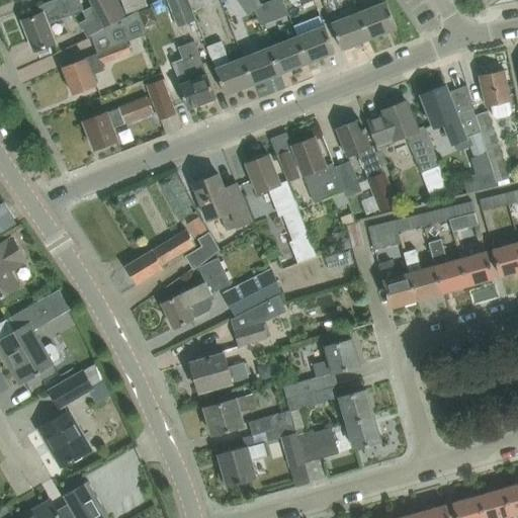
[(84,10),(80,0),(54,0),(38,6),(41,12),(23,19),(34,50),(55,42),(48,23),(84,10)]
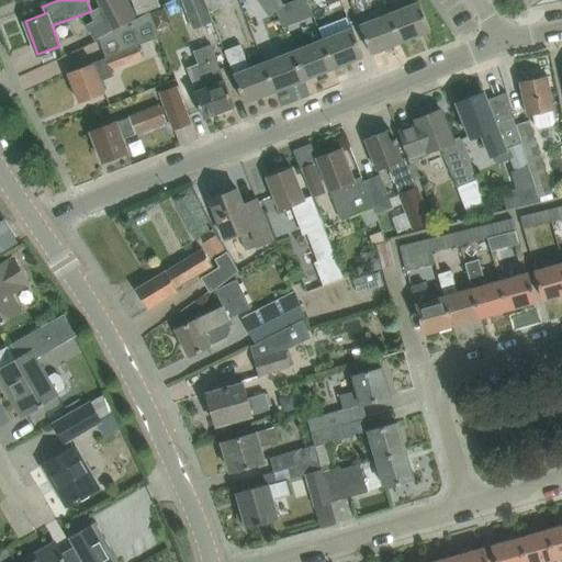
[(97,0),(113,31),(138,18),(128,0),(97,0)]
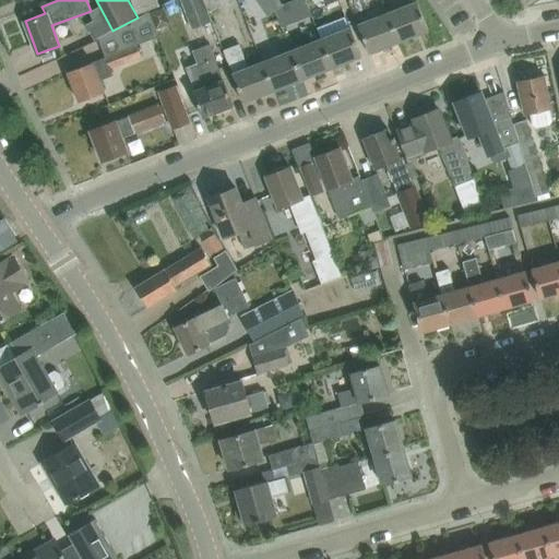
[(134,0),(131,1),(138,18),(150,11),(159,6),(157,0),(134,0)]
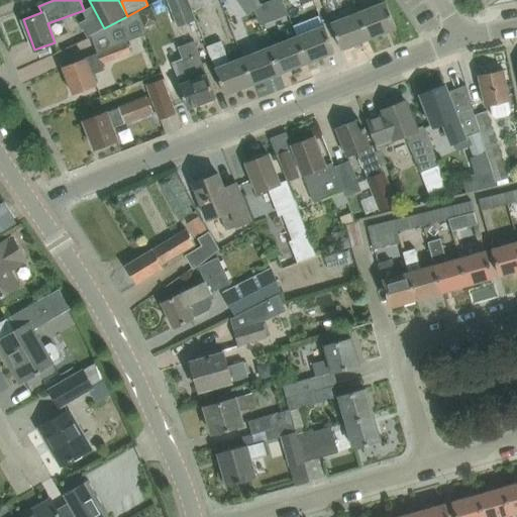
[(168,0),(178,26),(195,19),(187,0),(168,0)]
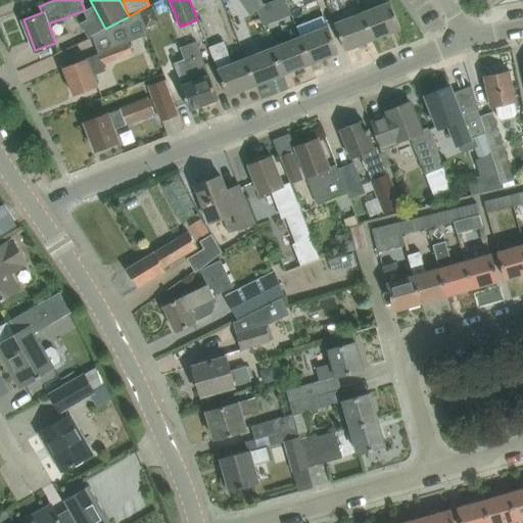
[(189,0),(197,19),(198,19),(195,10),(219,1),(218,0),(189,0)]
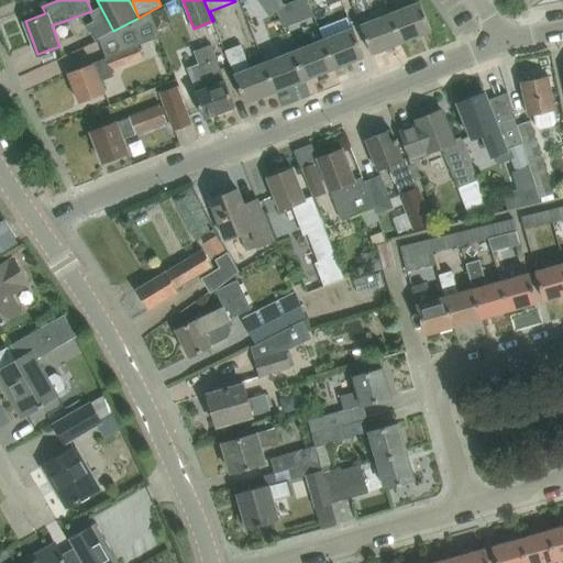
[(257,0),(267,17),(268,15),(276,10),(284,4),(279,0),(257,0)]
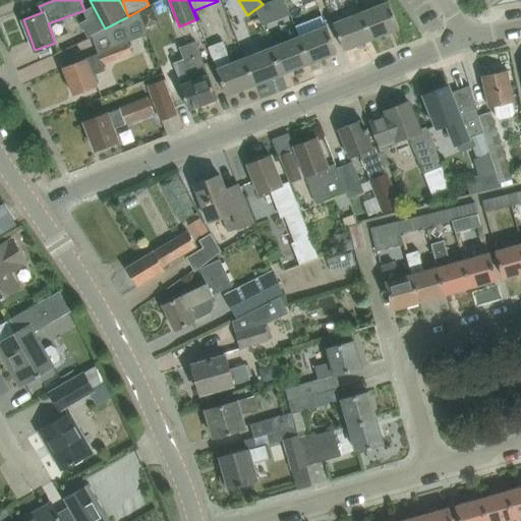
[(263,4),(255,9),(262,25),(279,19),(290,14),(283,0),(272,0),(271,1),(263,4)]
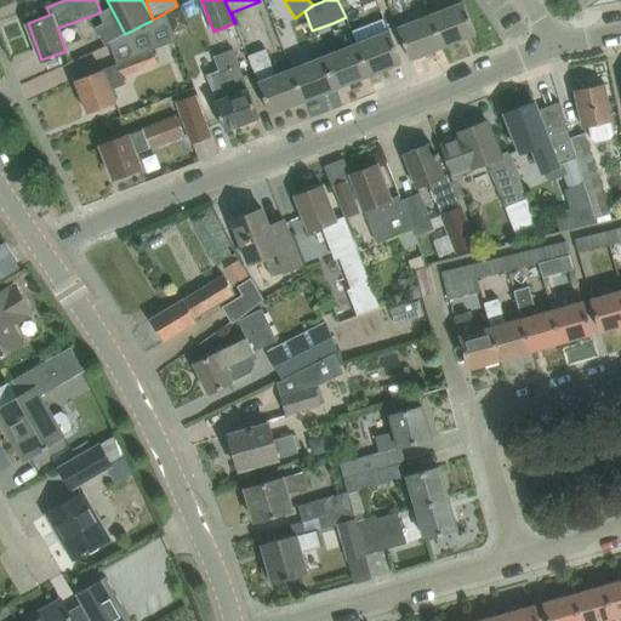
[(432,15),(444,45),(476,33),(463,3),(432,15)]
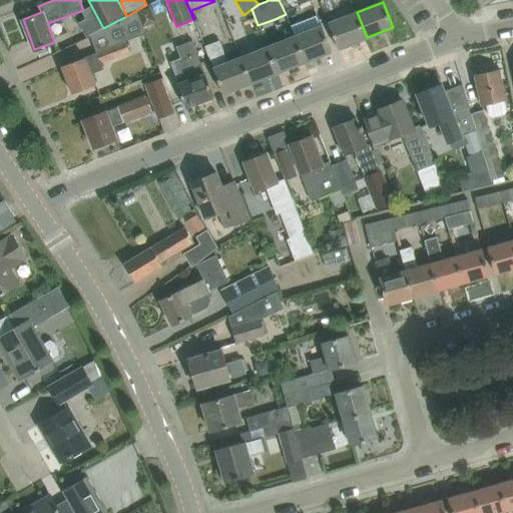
[(103,28),(90,35),(96,52),(125,41),(145,33),(143,26),(137,11),(137,10),(126,16),(103,28)]
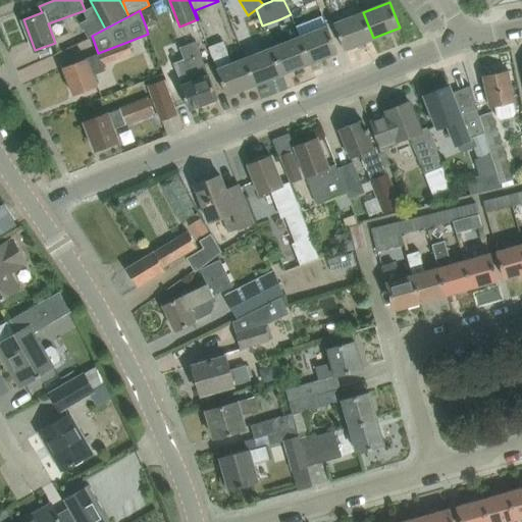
[(334,23),(345,49),(373,38),(363,12),(334,23)]
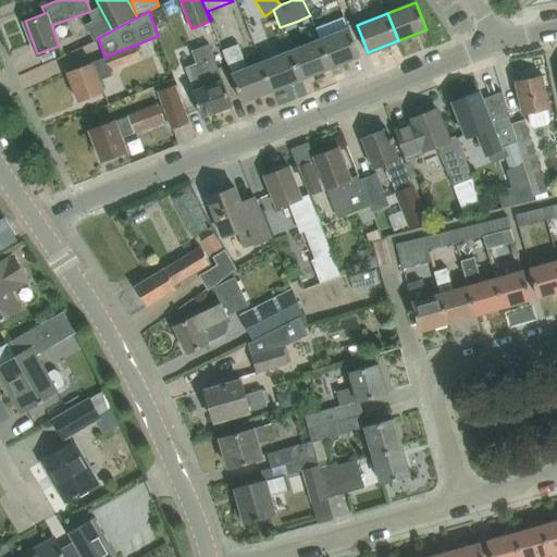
[(360,56),(350,29),(320,40),(331,66),(360,56)]
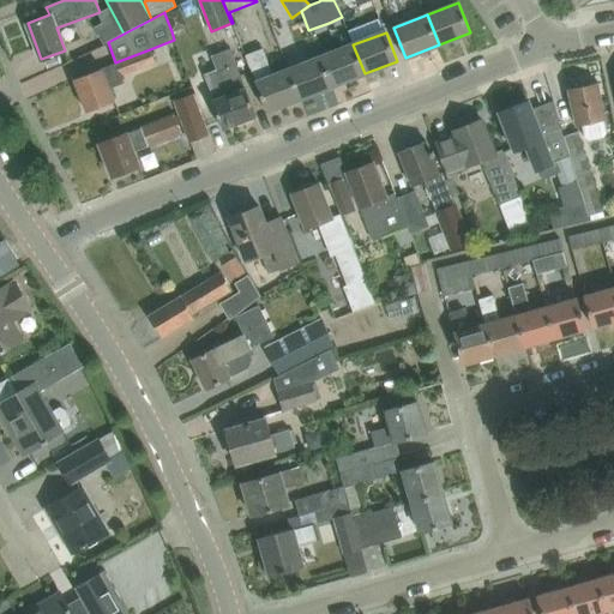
[(365,73),(353,44),(321,56),(333,85),(365,73)]
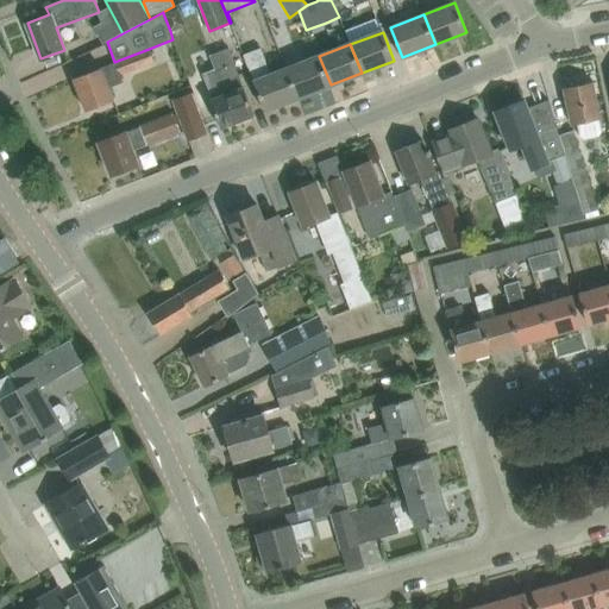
[(149,49),(114,62),(115,63),(120,74),(154,61),(149,49)]
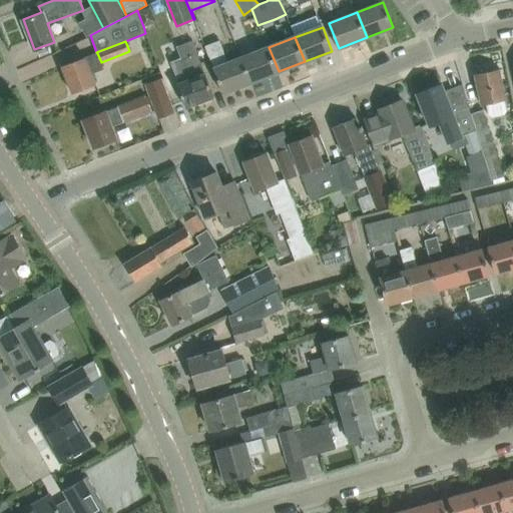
[(205,46),(223,93),(251,82),(241,58),(228,63),(219,41),(205,46)]
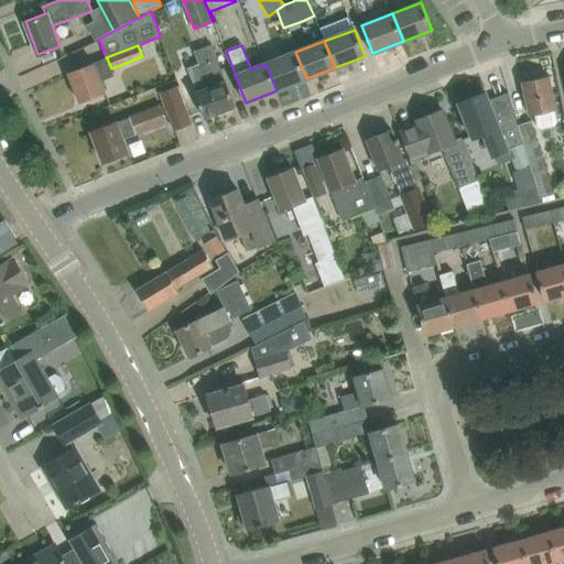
[(195,94),(205,118),(235,106),(226,80),(225,80),(220,68),(213,46),(185,56),(198,93),(195,94)]
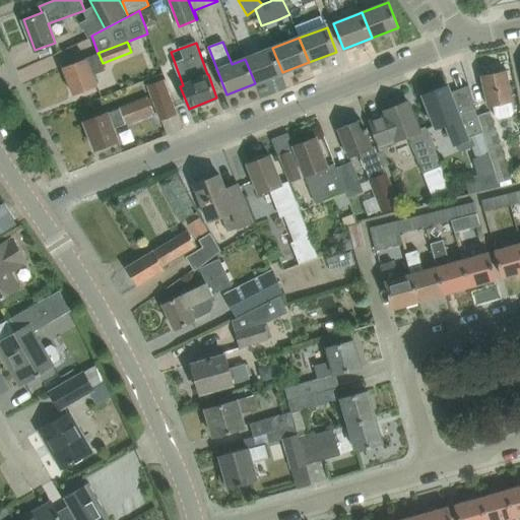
[(282,72),(272,48),(245,59),(255,83),(282,72)]
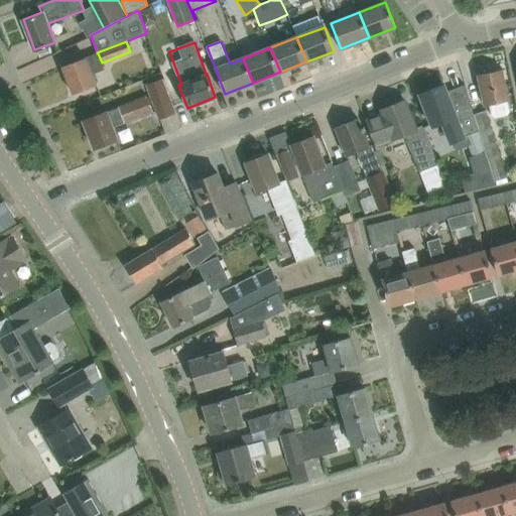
[(98,53),(62,66),(74,94),(92,87),(97,85),(92,74),(104,69),(102,62),(98,53)]
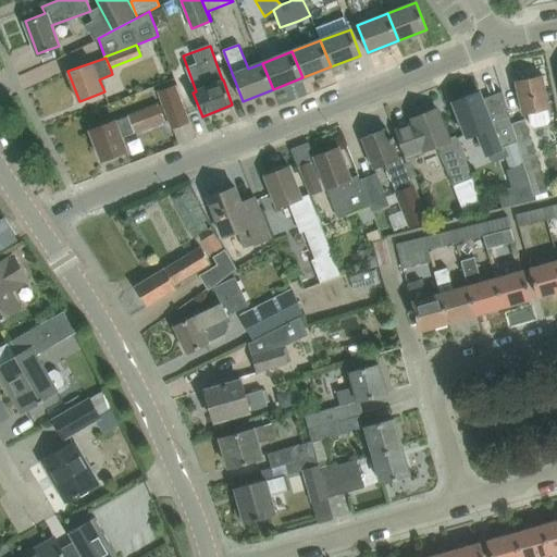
[(528,114),(530,124),(535,127),(547,125),(551,120),(542,75),(516,81),(523,115),(528,114)]
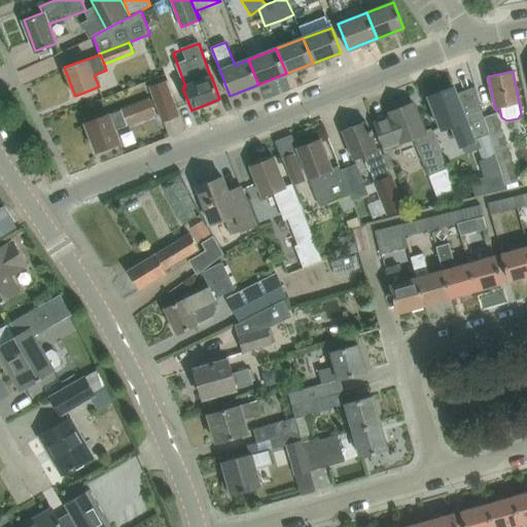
[(149,86),(155,102),(163,120),(178,115),(165,80),(149,86)]
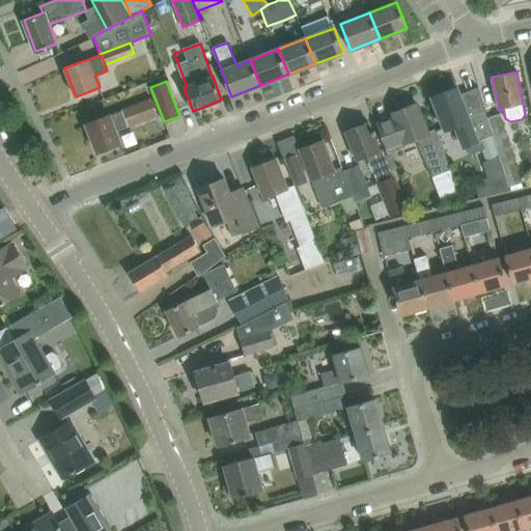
[(457,87),(431,98),(439,116),(445,131),(456,127),(464,146),(479,141),(478,139),(492,134),(478,87),(459,94),(457,87)]
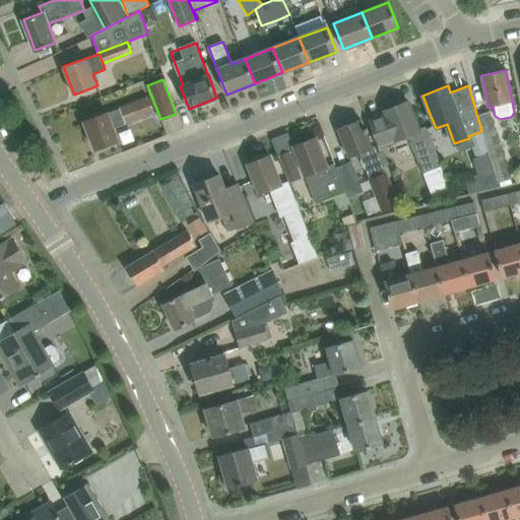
[(148,96),(84,121),(94,149),(119,140),(114,128),(154,113),(148,96)]
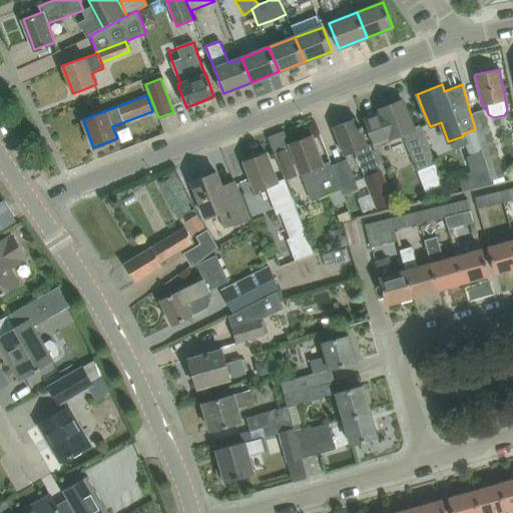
[(381,112),(364,119),(371,138),(374,145),(391,139),(403,134),(409,150),(415,148),(418,156),(416,161),(419,169),(435,163),(420,124),(413,127),(410,118),(402,99),(380,108),(381,112)]
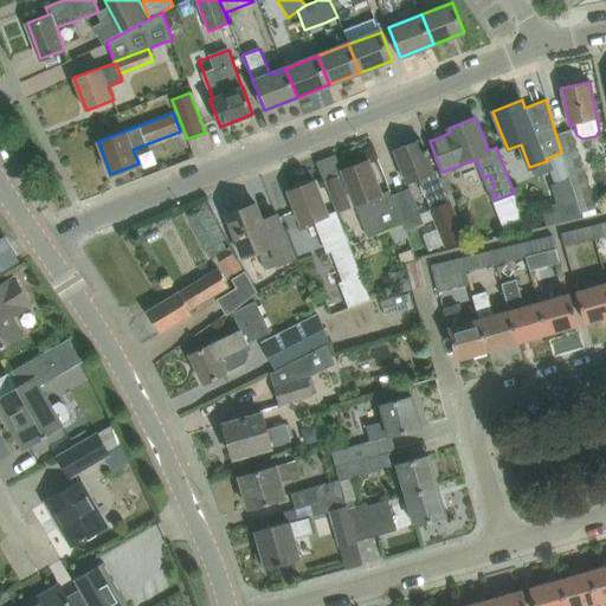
[(571,129),(556,133),(581,212),(595,208),(571,129)]
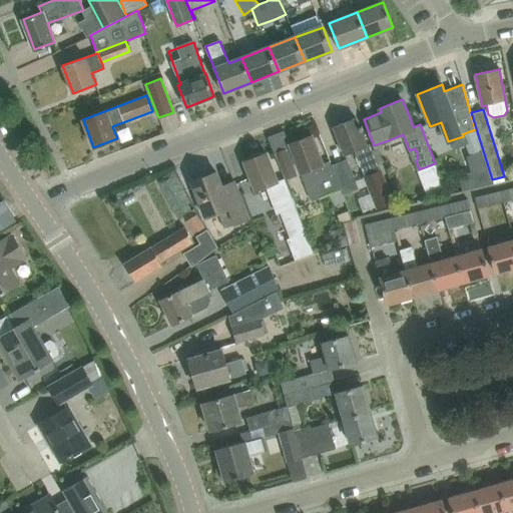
[(393,203),(381,170),(370,143),(367,145),(361,131),(363,130),(362,125),(360,126),(356,117),(334,126),(345,155),(355,151),(360,163),(359,163),(377,209),(393,203)]
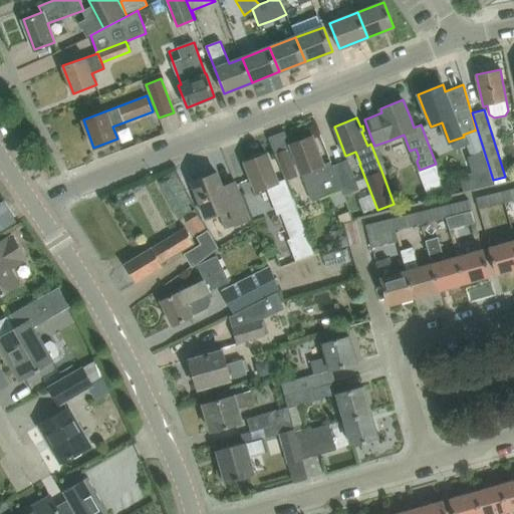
[(312,136),(290,144),(297,163),(301,174),(312,202),(333,193),(341,190),(330,162),(323,164),(319,154),(312,136)]
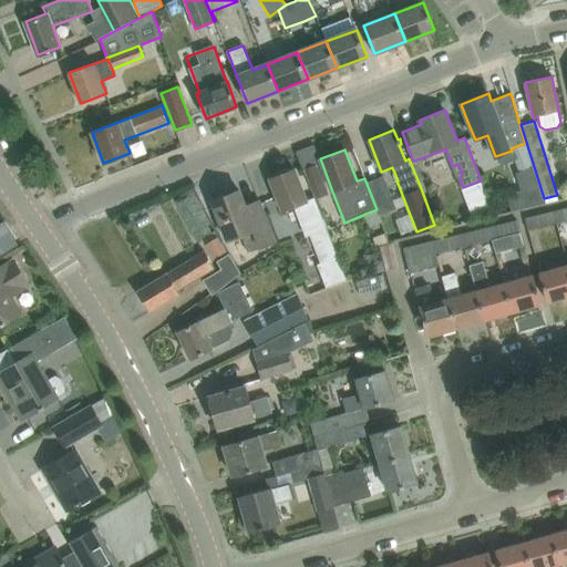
[(529,156),(516,162),(519,171),(532,165),(529,156)]
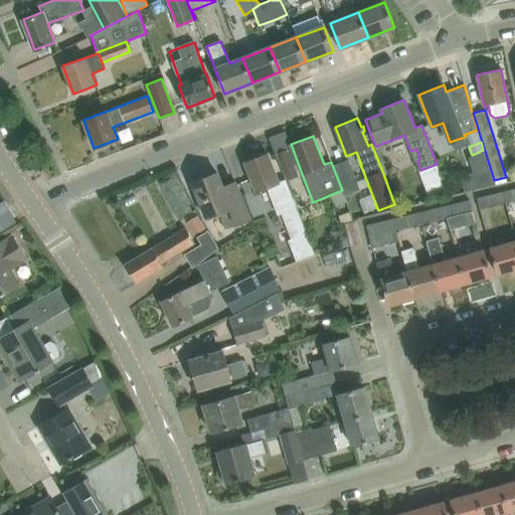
[(288,151),(277,155),(287,180),(298,175),(288,151)]
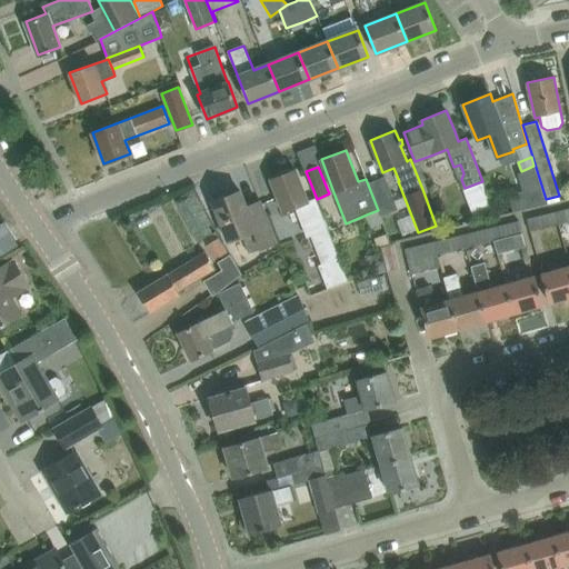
[(303,190),(296,169),(270,179),(283,211),(296,207),(307,237),(327,229),(316,198),(308,201),(303,190)]
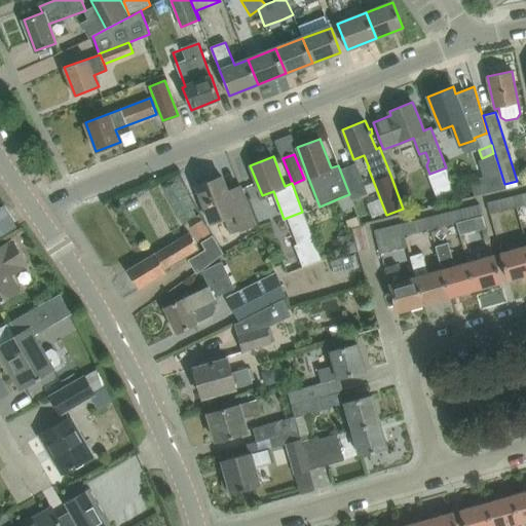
[(351,193),(350,194),(352,199),(364,196),(370,193),(358,162),(342,168),(351,193)]
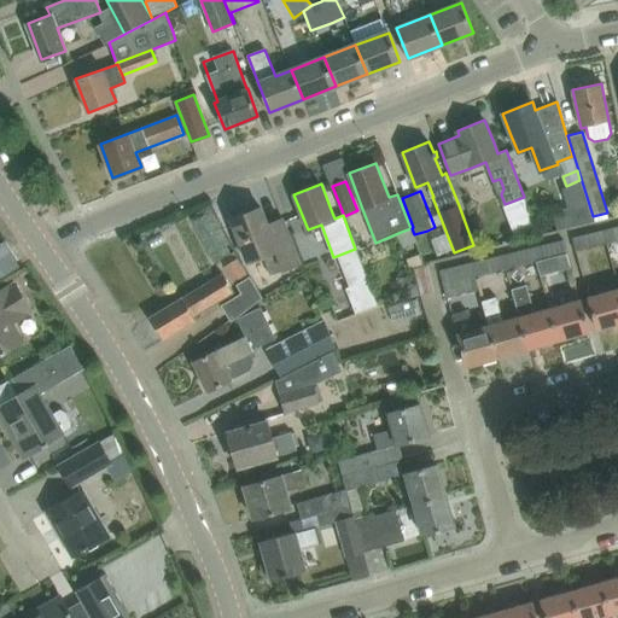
[(264,257),(270,274),(299,263),(283,219),(267,225),(261,207),(232,219),(249,263),(264,257)]
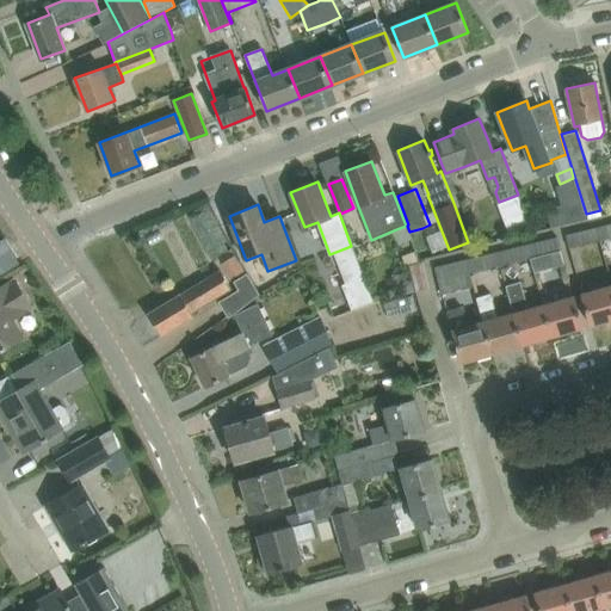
[(559,207),(547,209),(551,228),(563,226),(559,207)]
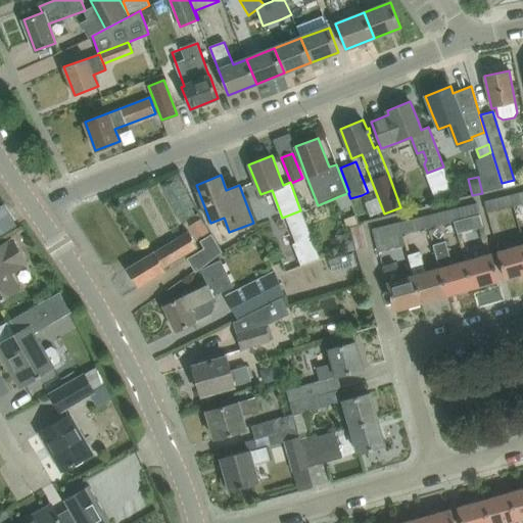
[(522,191),(512,195),(515,206),(522,204),(522,191)]
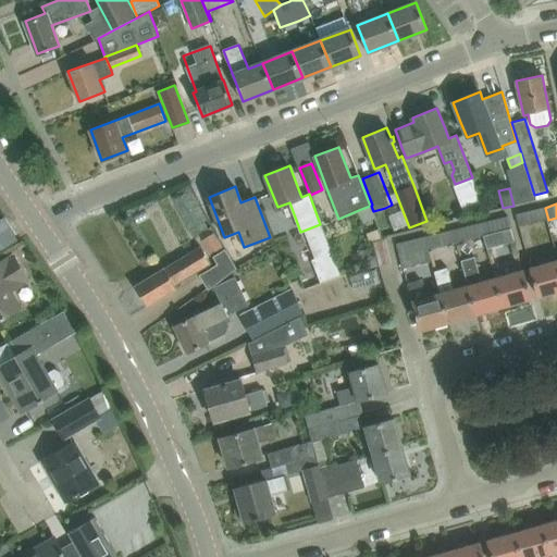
[(545,208),(517,214),(520,227),(531,224),(548,220),(545,208)]
